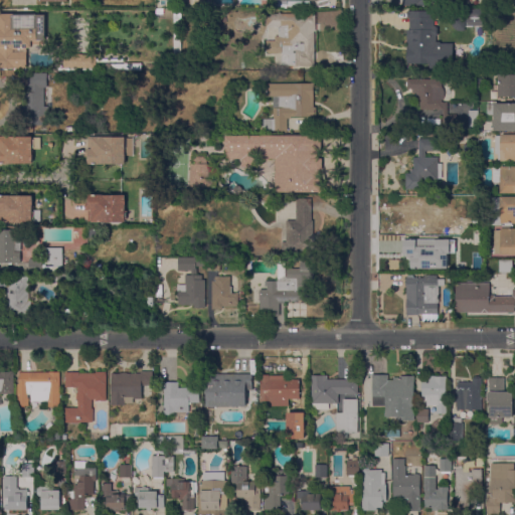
[(482,9),(482,19),(467,19),(468,9),(482,9)]
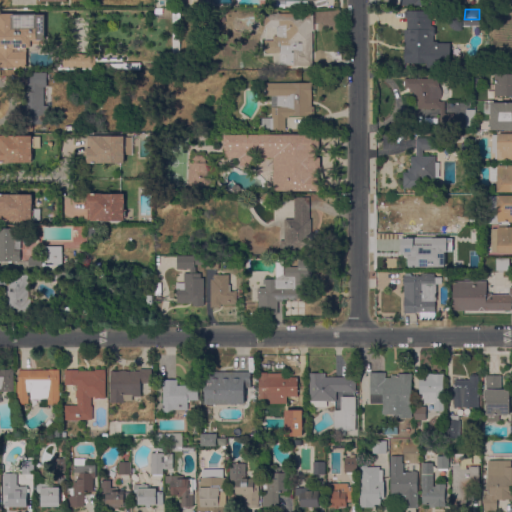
[(433,42),(437,42),(437,44),(450,43),(450,68),(426,68),(426,63),(405,64),(404,30),(407,29),(407,18),(405,18),(404,12),(430,11),(430,17),(431,17),(431,26),(433,26),(435,28),(435,35),(433,36),(433,42)]
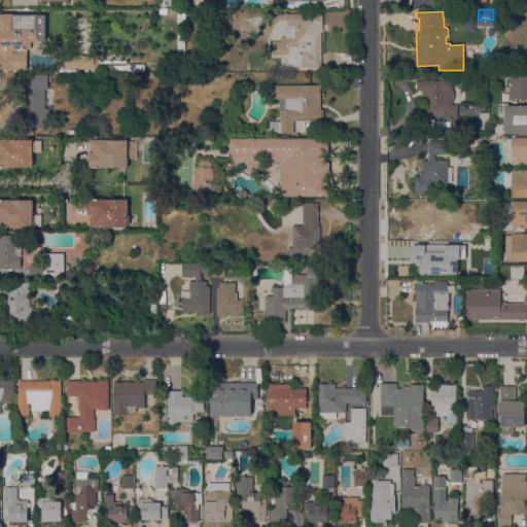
[(322,32),(321,32),(321,68),(287,67),(288,55),(272,55),(273,42),(281,42),(281,37),(285,37),(285,28),(272,28),(272,14),(284,14),(284,13),(287,13),(322,14),(322,32)]
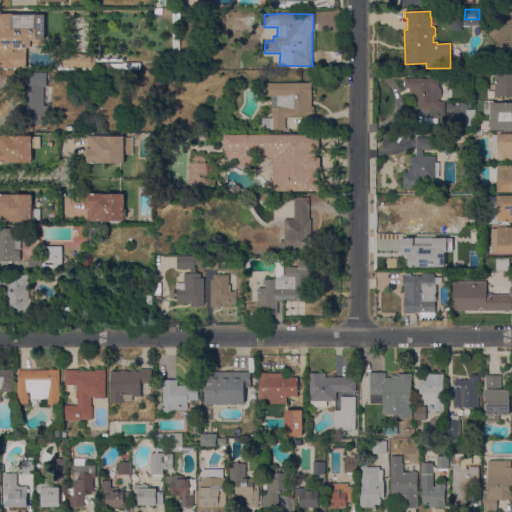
[(0,14),(45,15),(44,40),(31,40),(31,48),(27,48),(26,68),(9,68),(9,70),(3,70),(3,69),(0,69),(0,14)]
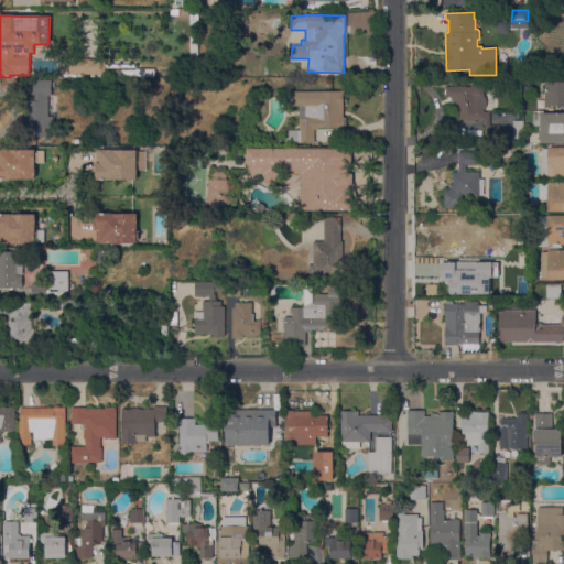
[(508,19),(509,34),(501,34),(499,33),(495,30),(494,26),(494,22),(494,19),(508,19)]
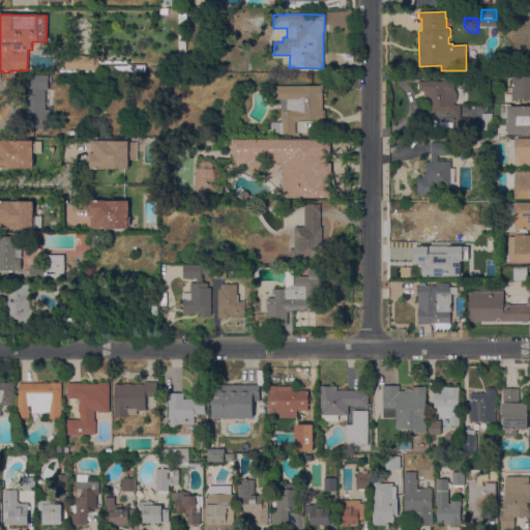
[(186,19),(186,66),(178,66),(178,19),(186,19)]
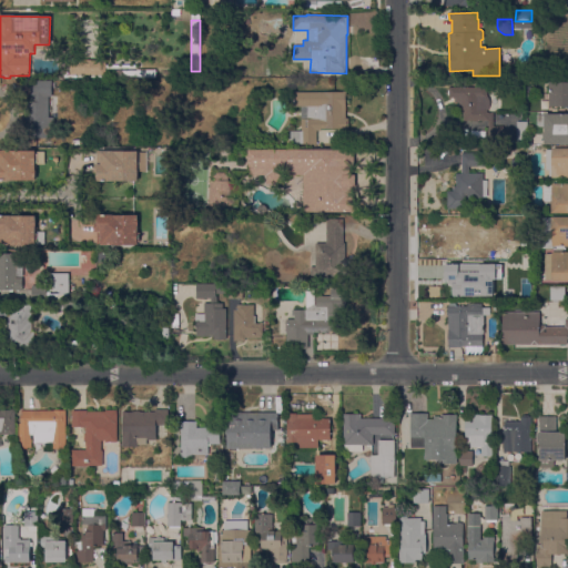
[(105,75),(70,74),(70,59),(105,60),(105,64),(138,66),(138,69),(155,69),(155,78),(137,78),(137,77),(105,75)]
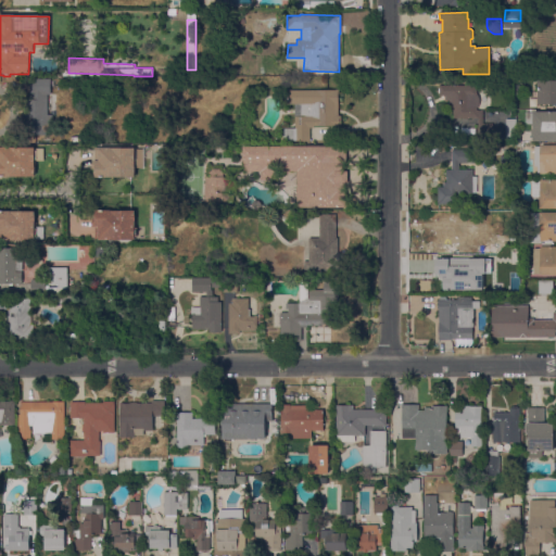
[(51,95),(48,96),(48,115),(52,115),(52,123),(45,123),(45,131),(54,131),(54,136),(24,136),(24,100),(29,100),(29,79),(51,79),(51,95)]
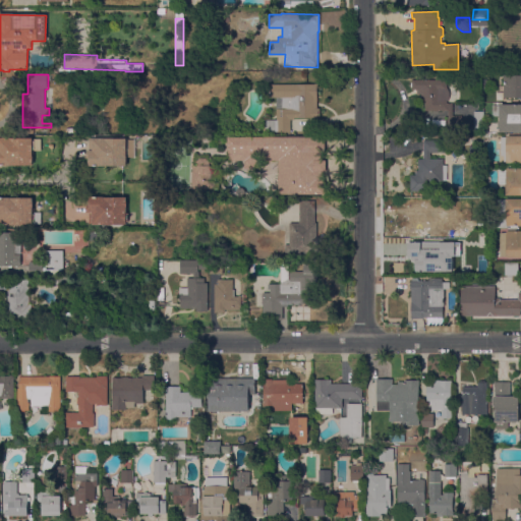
[(520,75),(520,99),(504,99),(504,75),(520,75)]
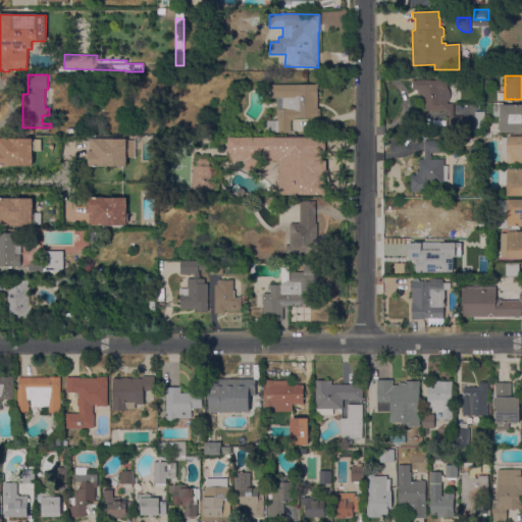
[(450,92),(450,95),(450,98),(449,99),(448,101),(448,104),(453,104),(454,116),(462,116),(462,127),(449,127),(449,111),(426,111),(426,103),(421,104),(421,95),(418,95),(418,91),(412,91),(412,81),(448,81),(448,89),(450,92)]
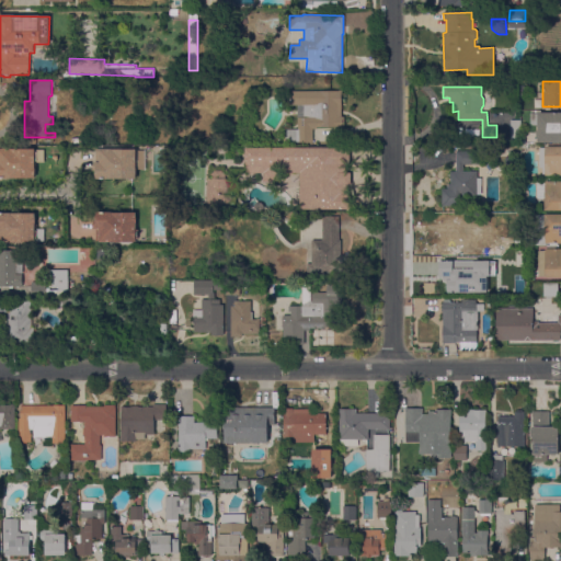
[(287,91),(339,91),(342,91),(342,98),(342,117),(344,117),(344,127),(317,127),(317,129),(313,129),(313,144),(284,144),(284,129),(297,129),(297,106),(287,106),(287,91)]
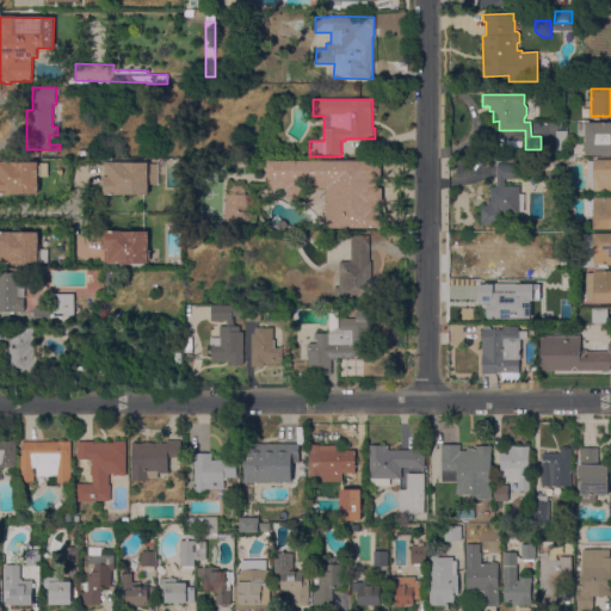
[(578,124),(585,124),(585,123),(610,123),(610,155),(585,155),(585,149),(584,148),(584,143),(585,142),(585,137),(580,137),(578,135),(578,124)]
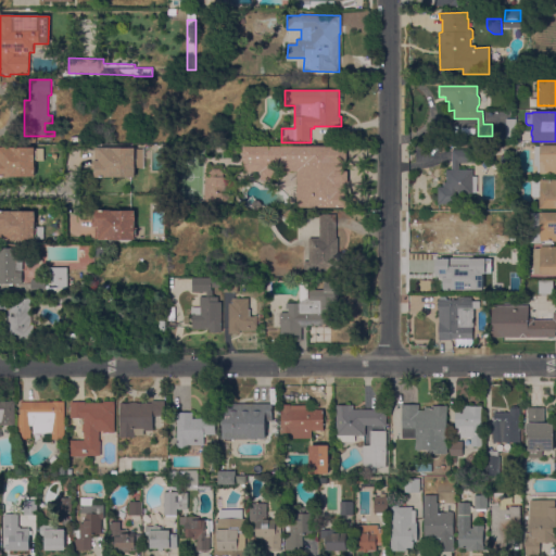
[(516,119),(516,139),(515,139),(515,141),(508,141),(508,139),(505,139),(505,119),(516,119)]
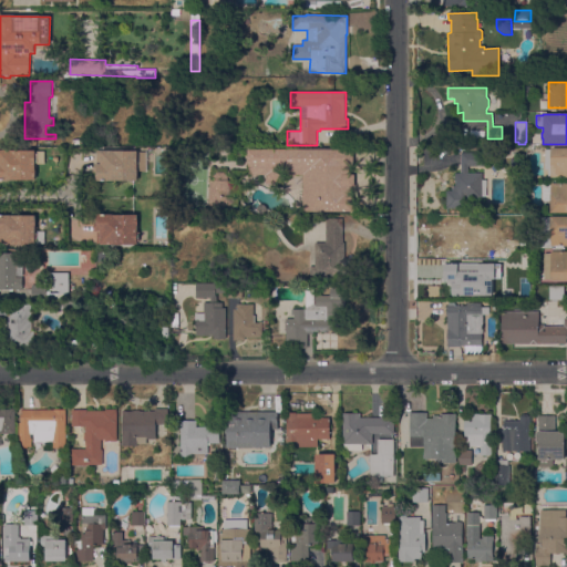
[(566,177),(550,177),(550,176),(548,176),(548,169),(544,169),(545,150),(550,150),(552,148),(566,148),(566,177)]
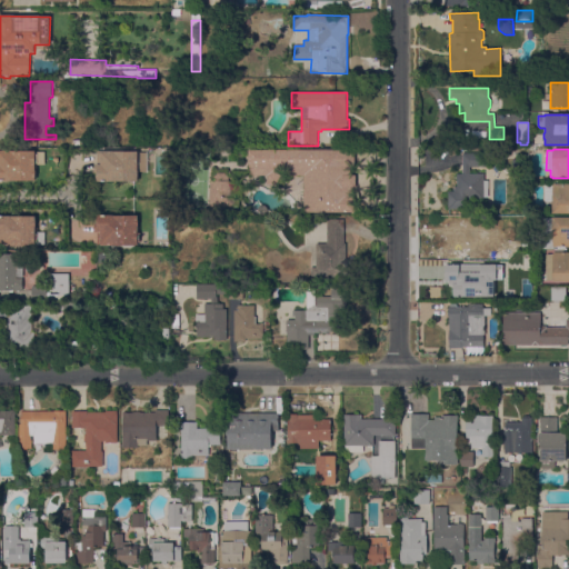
[(355,150),(355,167),(351,168),(351,176),(356,176),(356,188),(351,188),(351,197),(355,197),(355,212),(305,212),(303,176),(283,176),(283,185),(267,185),(267,176),(249,176),(248,150),(355,150)]
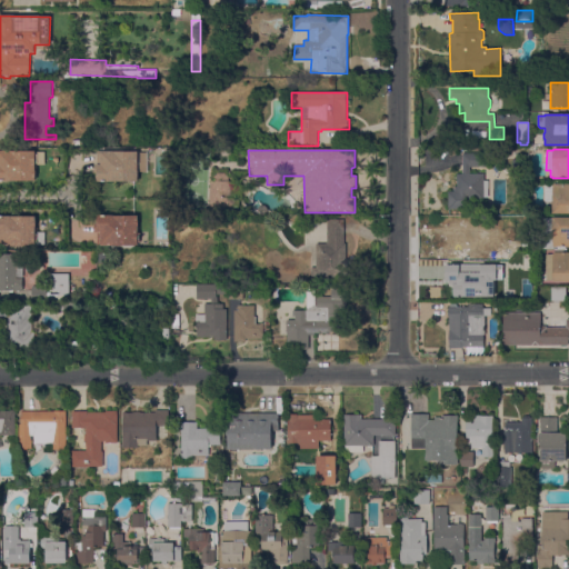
[(0,151),(36,151),(36,155),(38,155),(37,163),(37,168),(36,168),(36,181),(3,181),(0,181),(0,151)]
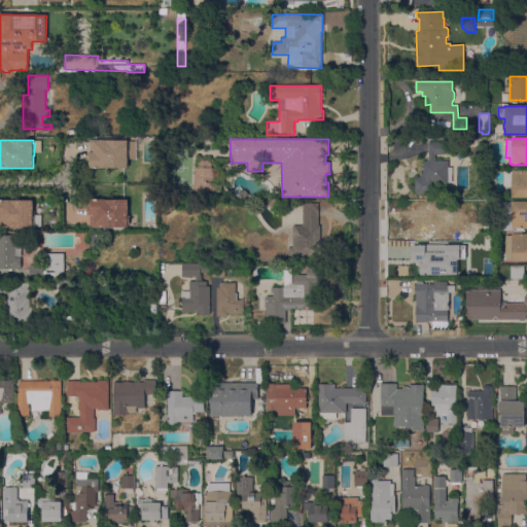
[(90,161),(89,161),(89,152),(90,152),(91,140),(98,140),(129,141),(128,169),(91,168),(91,166),(90,166),(90,161)]
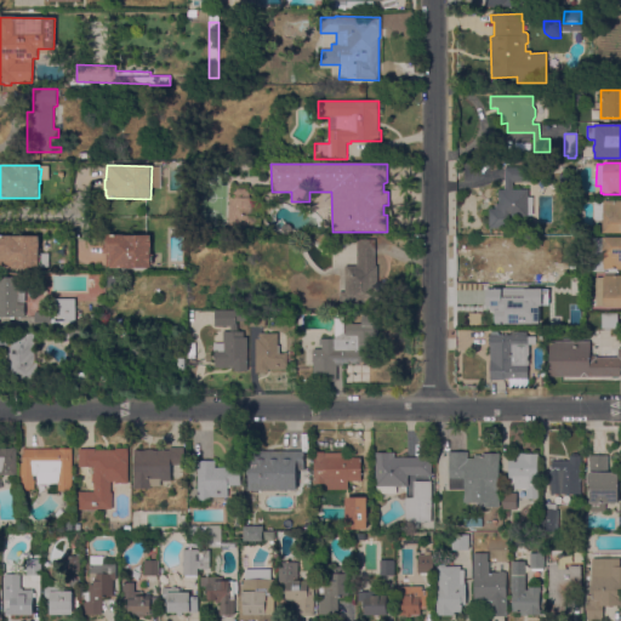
[(533,216),(528,216),(499,216),(499,191),(505,191),(505,170),(524,170),(524,183),(513,182),(513,189),(528,191),(528,198),(533,198),(533,216)]
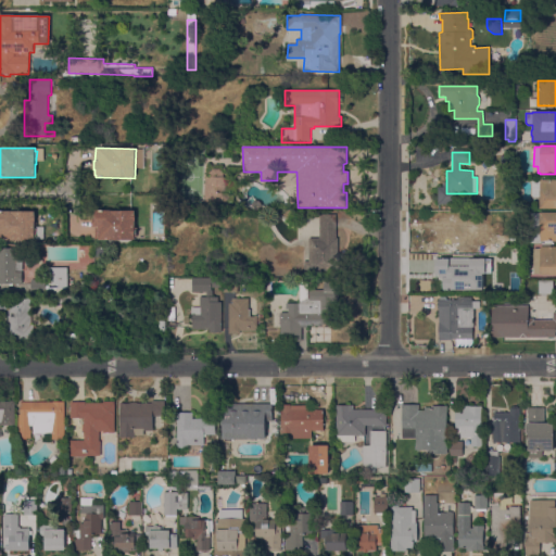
[(501,155),(514,155),(514,165),(501,165),(501,155)]
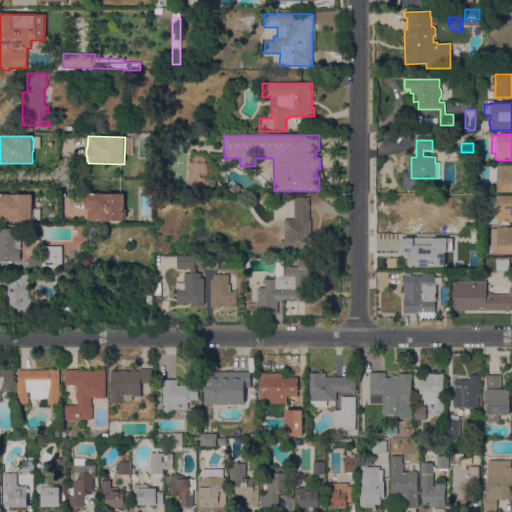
[(188,191),(189,176),(187,176),(188,150),(205,151),(205,156),(202,156),(205,160),(205,163),(208,163),(209,154),(222,154),(222,157),(215,157),(214,169),(218,169),(218,180),(216,180),(215,190),(211,190),(211,192),(188,191)]
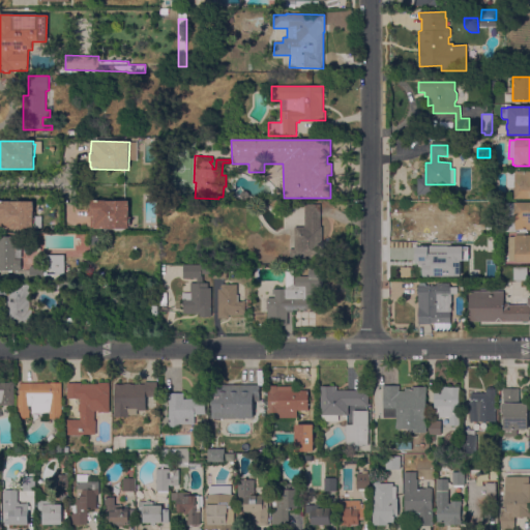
[(529,199),(514,199),(514,182),(516,172),(529,172),(529,199)]
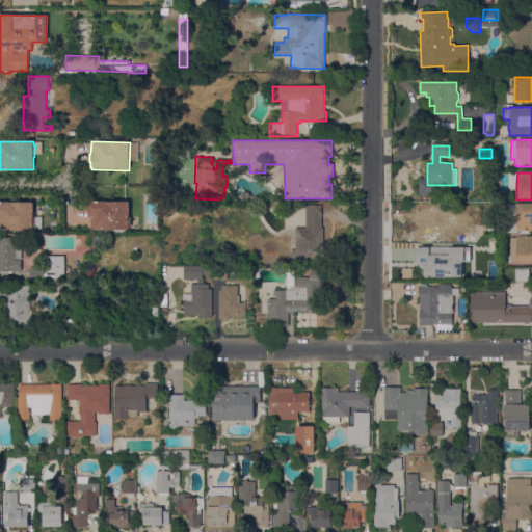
[(419,186),(433,186),(433,195),(419,195),(419,186)]
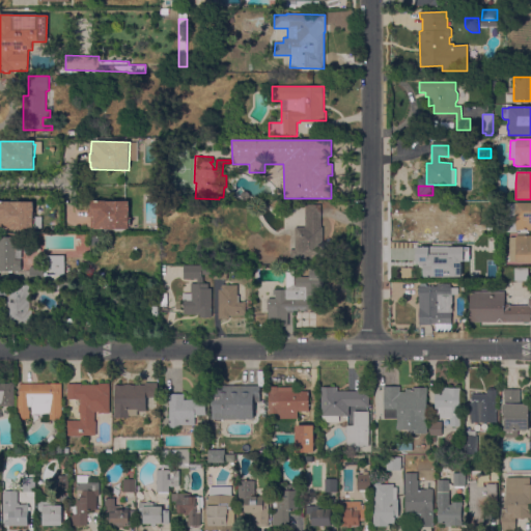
[(130,201),(129,218),(131,218),(131,225),(130,225),(129,229),(90,229),(90,217),(89,217),(89,204),(91,201),(130,201)]
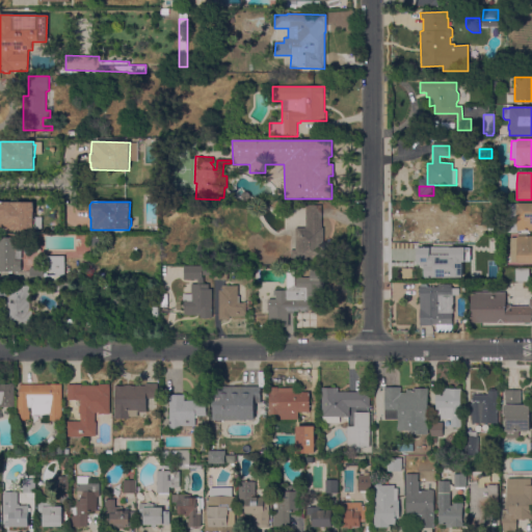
[(0,203),(33,203),(33,213),(35,213),(34,227),(33,227),(33,231),(0,231),(0,203)]
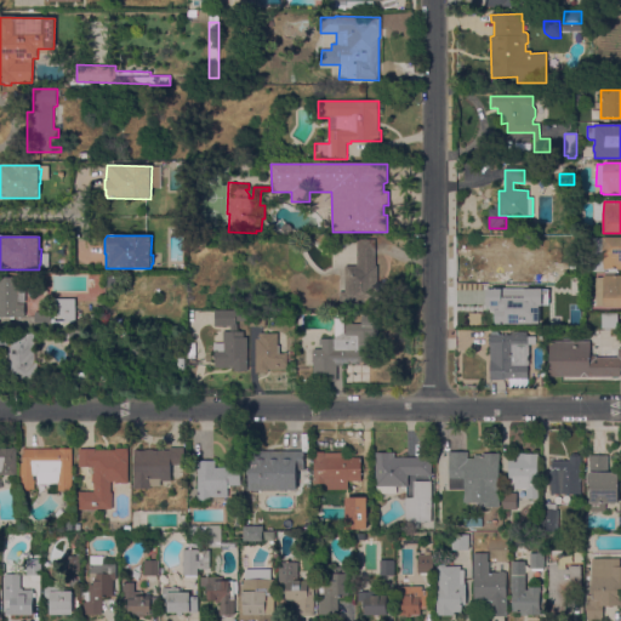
[(620,269),(603,269),(603,272),(593,272),(593,239),(603,239),(603,238),(620,238),(620,269)]
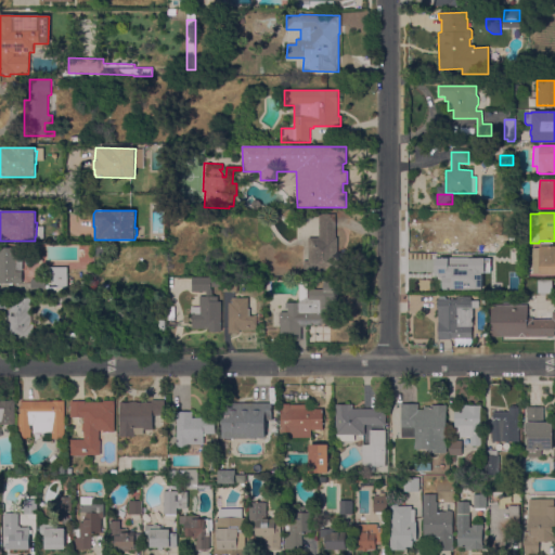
[(320,237),(319,215),(335,214),(335,237),(337,237),(338,276),(304,278),(304,261),(309,261),(308,237),(320,237)]
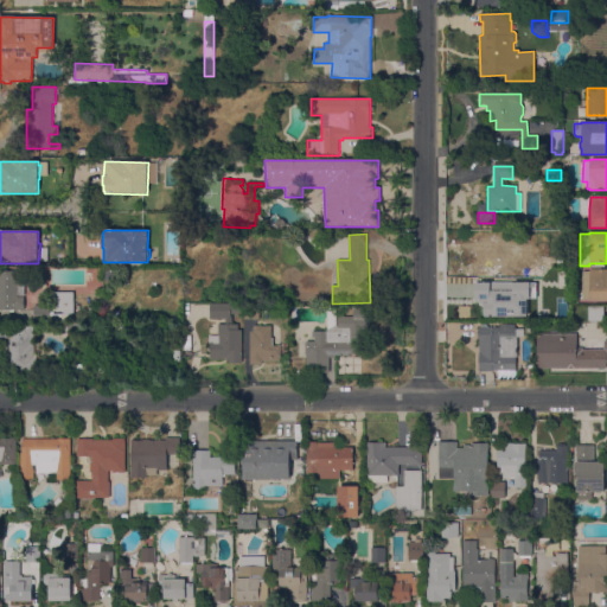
[(346,238),(330,238),(330,259),(346,259),(346,238)]
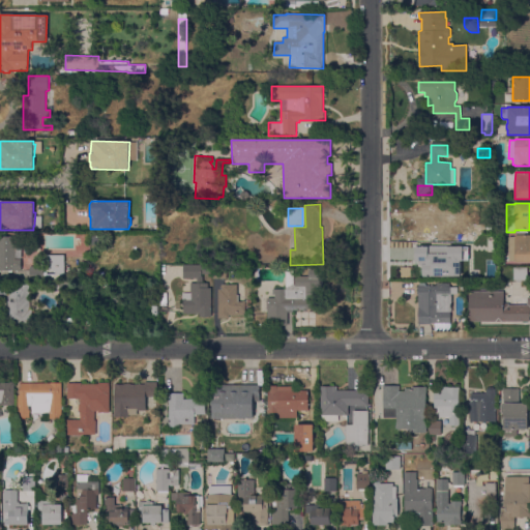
[(418,262),(418,251),(417,251),(417,242),(416,242),(416,230),(418,230),(418,229),(435,229),(435,226),(443,226),(443,230),(451,230),(451,238),(444,238),(444,243),(443,243),(443,267),(441,267),(441,277),(415,277),(415,262),(418,262)]
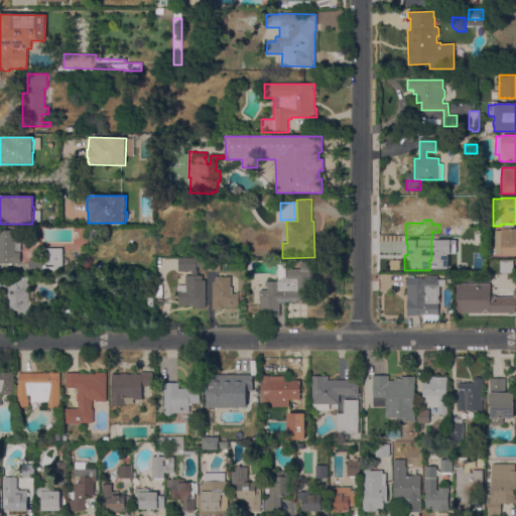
[(515,229),(515,255),(502,255),(495,255),(495,231),(501,231),(501,229),(515,229)]
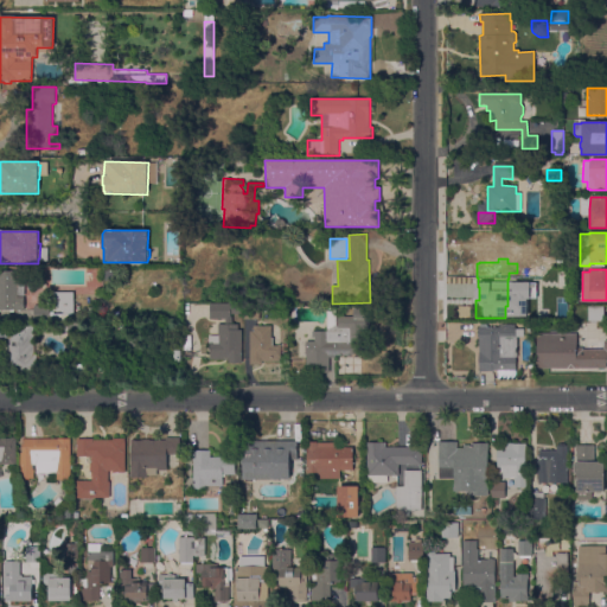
[(0,270),(24,272),(24,310),(10,310),(10,323),(0,323),(0,270)]
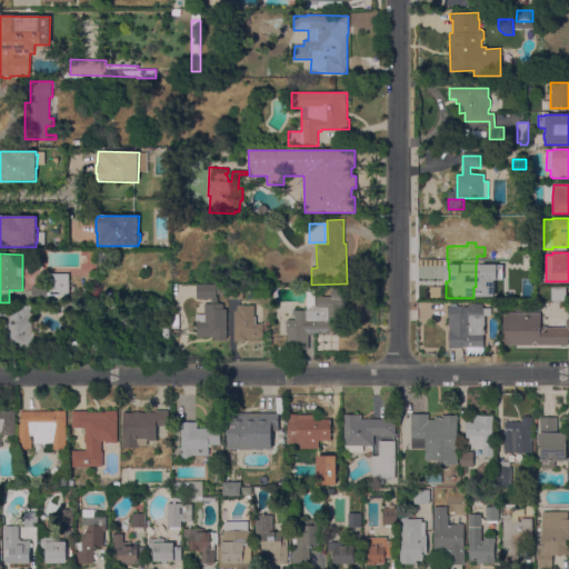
[(69,292),(68,292),(67,296),(59,296),(59,291),(46,291),(46,301),(31,301),(31,287),(48,287),(48,273),(69,273),(69,292)]
